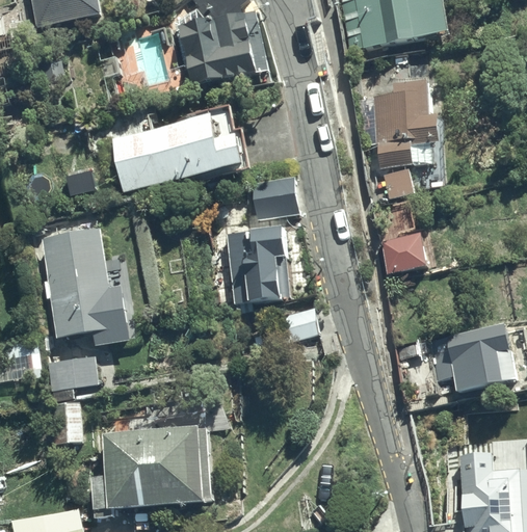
[(29,0),(35,25),(103,12),(101,0),(29,0)]
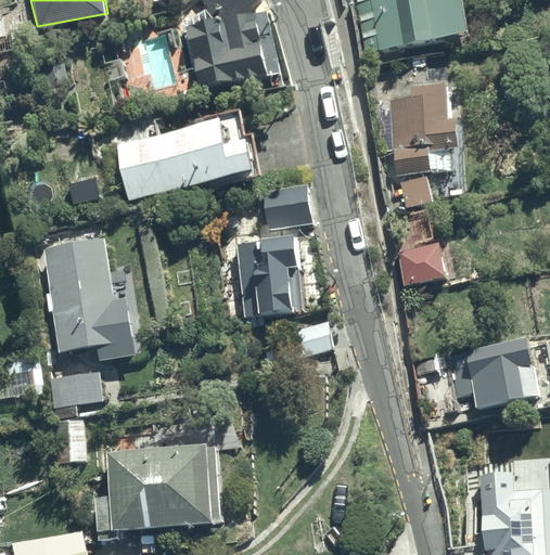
[(463,0),(355,0),(362,51),(456,33),(457,36),(469,34),(463,0)]
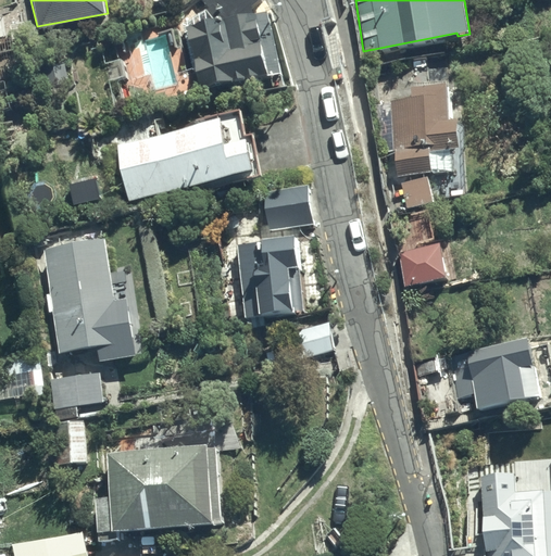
[(186,35),(186,38),(187,45),(182,46),(187,79),(196,77),(199,97),(267,87),(259,30),(246,33),(245,25),(186,35)]
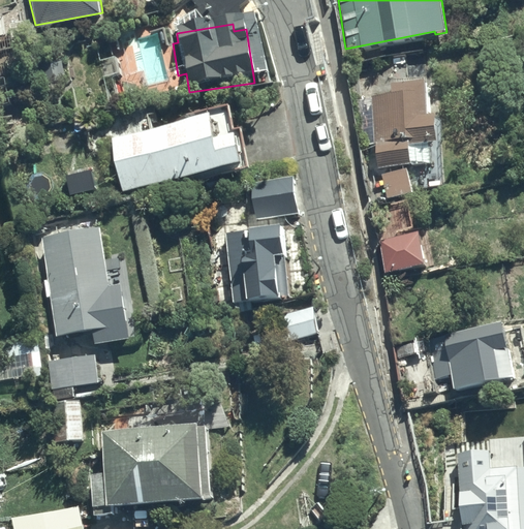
[(79,55),(37,62),(41,83),(82,75),(79,55)]
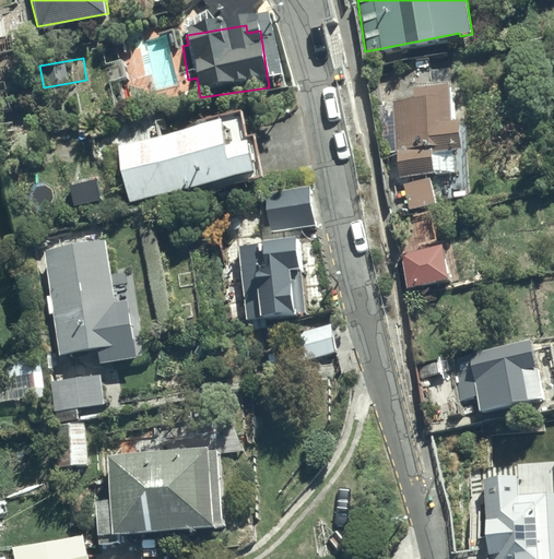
[(414,96),(391,100),(392,151),(397,151),(398,177),(457,175),(457,167),(460,167),(459,158),(456,158),(456,153),(444,154),(444,150),(463,150),(462,122),(452,123),(452,119),(458,119),(458,115),(460,115),(459,91),(455,91),(455,87),(449,87),(449,82),(414,83),(414,96)]
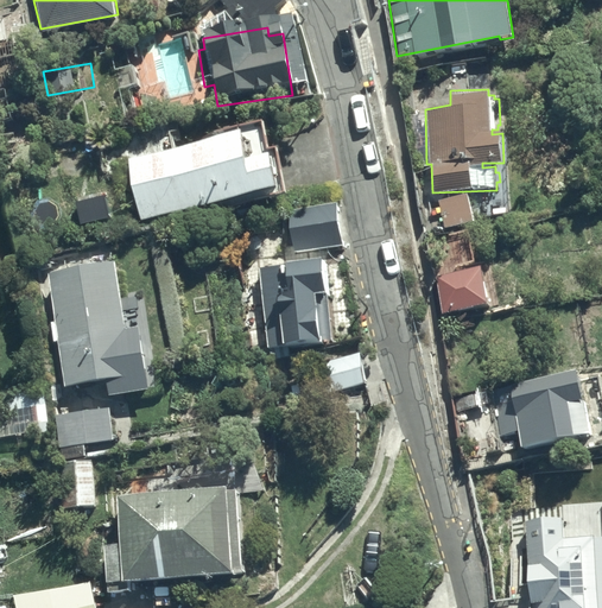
[(274,181),(267,147),(255,150),(249,125),(126,156),(121,162),(133,216),(274,181)]
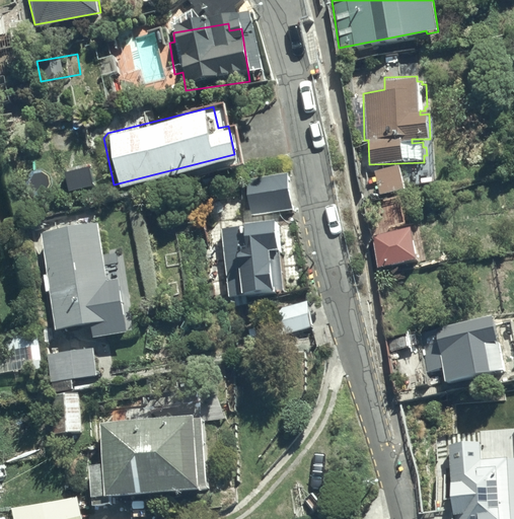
[(399,165),(373,171),(377,194),(404,189),(399,165)]
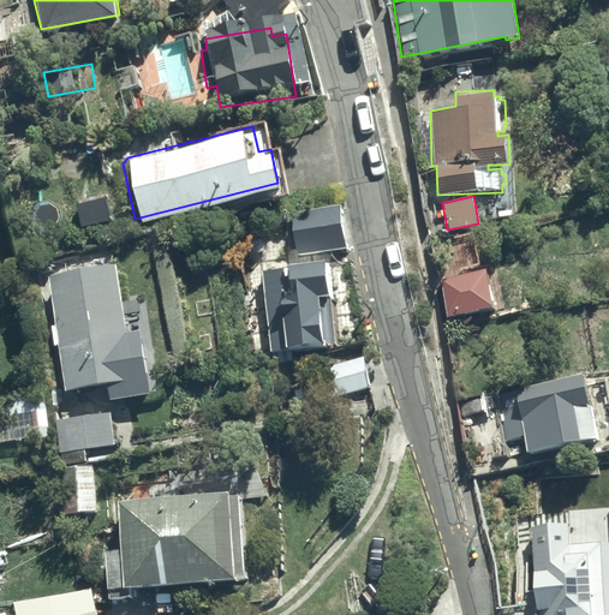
[(340,203),(288,212),(297,255),(347,246),(340,203)]
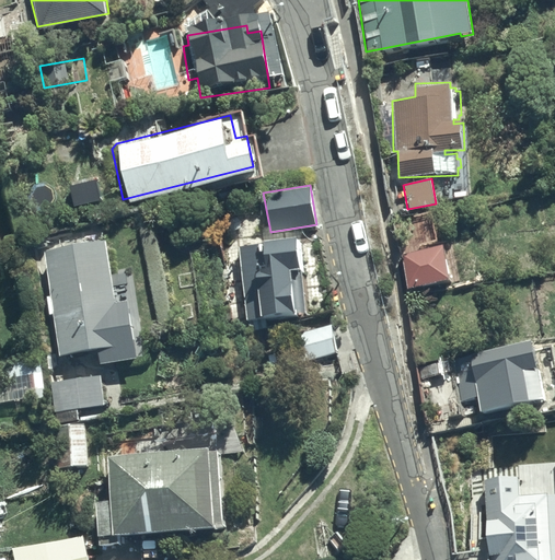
[(259,245),(239,246),(244,318),(305,312),(298,237),(265,241),(267,253),(261,253),(259,245)]
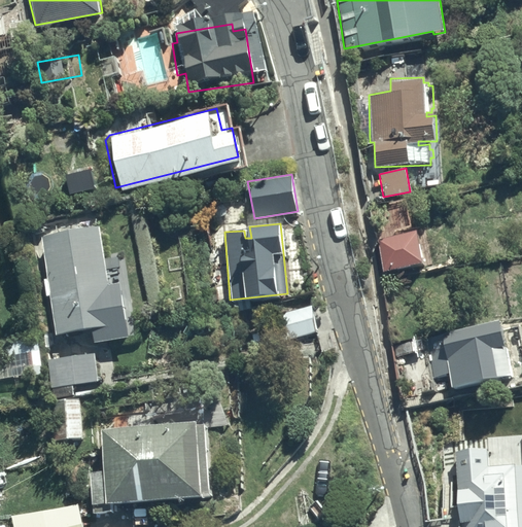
[(99,225),(40,237),(46,277),(43,277),(46,295),(49,295),(56,335),(116,324),(116,321),(123,320),(117,288),(109,290),(99,225)]
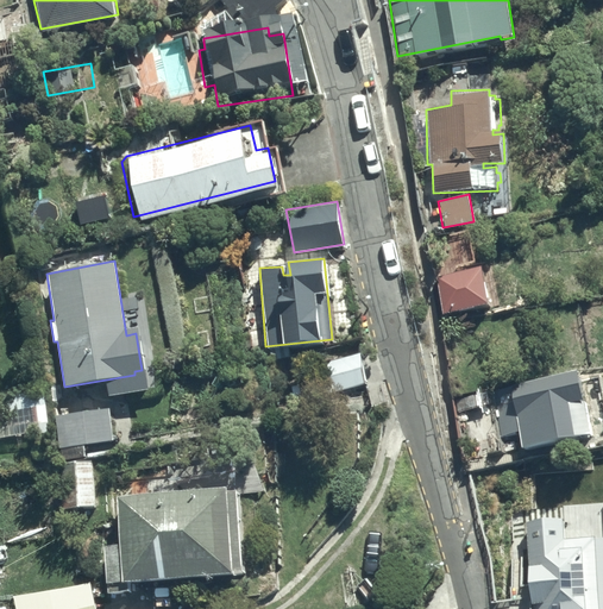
[(488,262),(433,275),(441,312),(495,301),(488,262)]
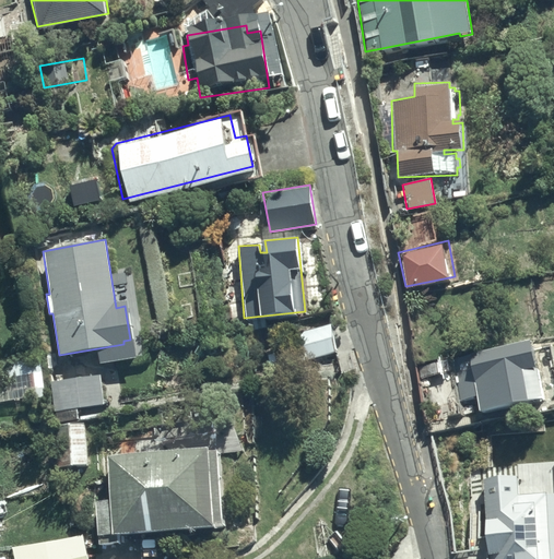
[(327,325),(280,336),(285,361),(333,351),(327,325)]
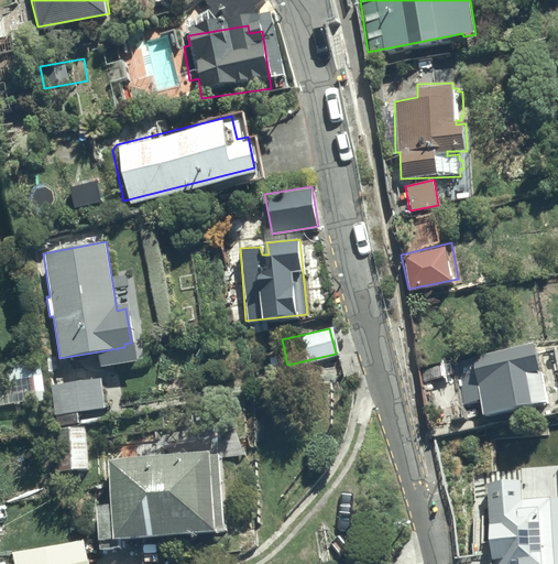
[(534,342),(471,356),(451,359),(459,403),(479,400),(482,414),(545,403),(534,342)]
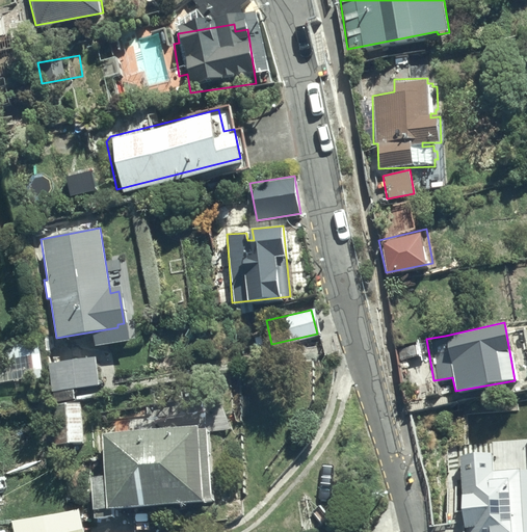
[(36,340),(0,344),(0,381),(43,375),(36,340)]
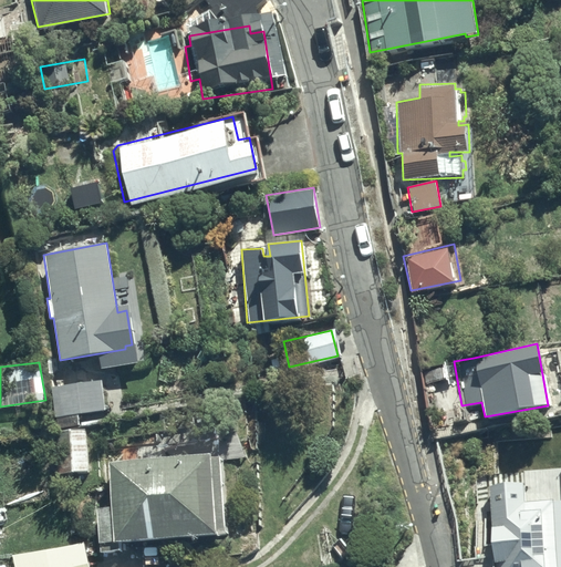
[(51,385),(51,389),(54,415),(104,411),(102,380),(51,385)]
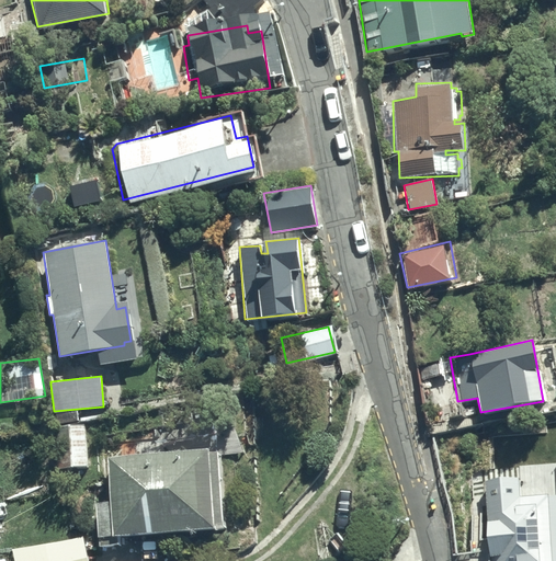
[(83,425),(55,427),(56,468),(86,466),(83,425)]
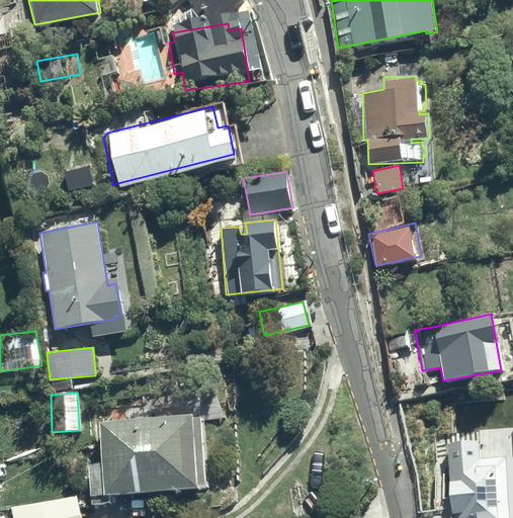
[(103,462),(87,464),(90,504),(112,502),(111,495),(199,488),(199,484),(205,484),(199,417),(194,417),(193,414),(100,421),(103,462)]
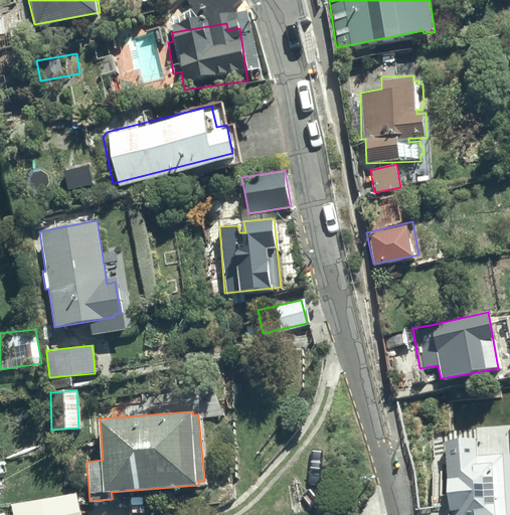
[(436,449),(437,451),(440,514),(509,514),(508,484),(500,485),(498,458),(470,460),(469,447),(436,449)]
